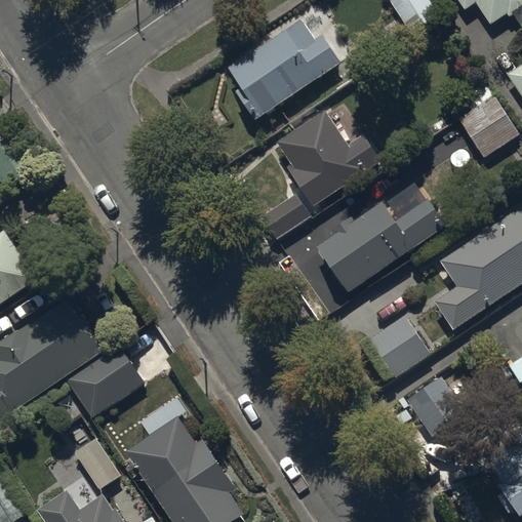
[(438,12),(429,0),(388,0),(410,34),(417,29),(422,34),(438,23),(433,16),(438,12)]
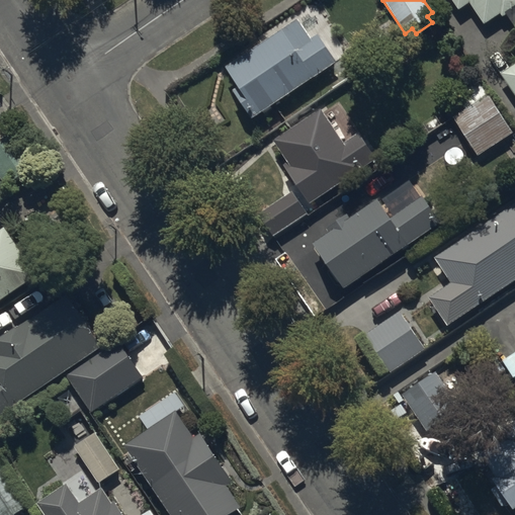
[(450,0),(458,10),(468,2),(484,23),(499,12),(502,15),(505,13),(514,27),(514,0),(450,0)]
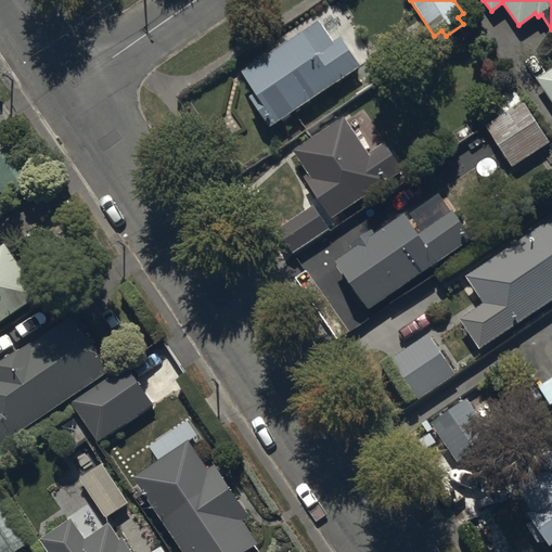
[(333,42),(319,21),(242,72),(256,93),(249,98),(269,127),(360,67),(341,37),(333,42)]
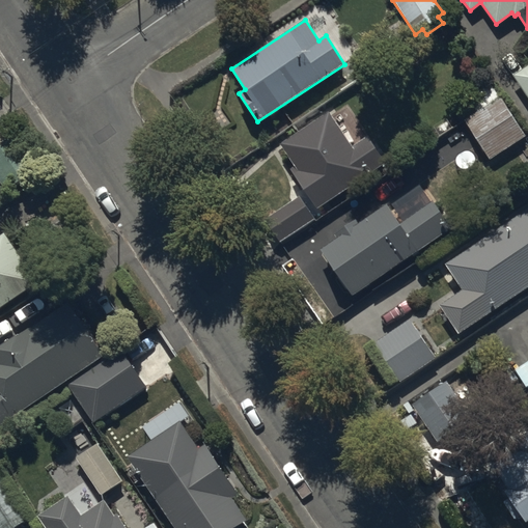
[(527,64),(512,75),(527,98),(527,64)]
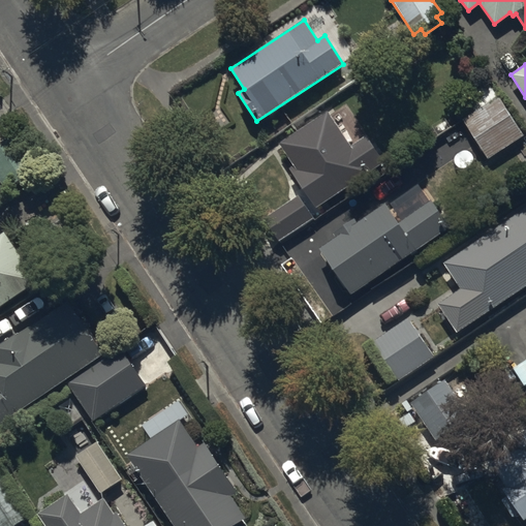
[(486,158),(522,134),(488,82),(464,96),(473,110),(460,118),(486,158)]
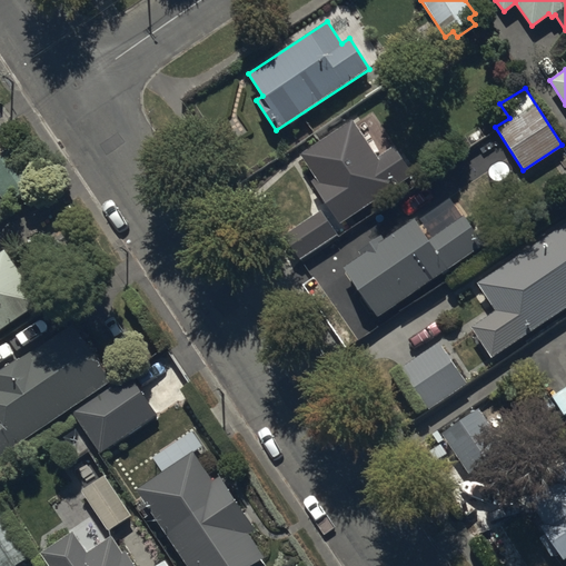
[(310,182),(338,225),(414,175),(395,146),(377,157),(353,119),(299,154),(316,179),(310,182)]
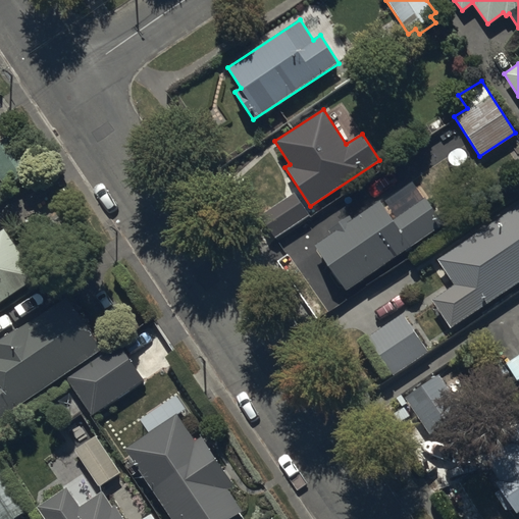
[(259,214),(274,238),(309,215),(294,192),(259,214)]
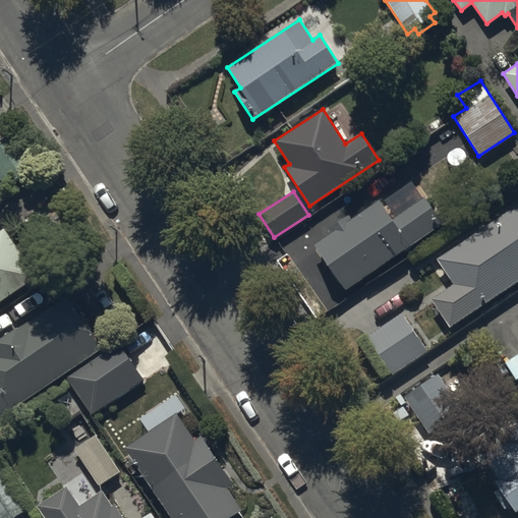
[(315,244),(346,289),(443,224),(424,197),(392,220),(380,202),(315,244)]
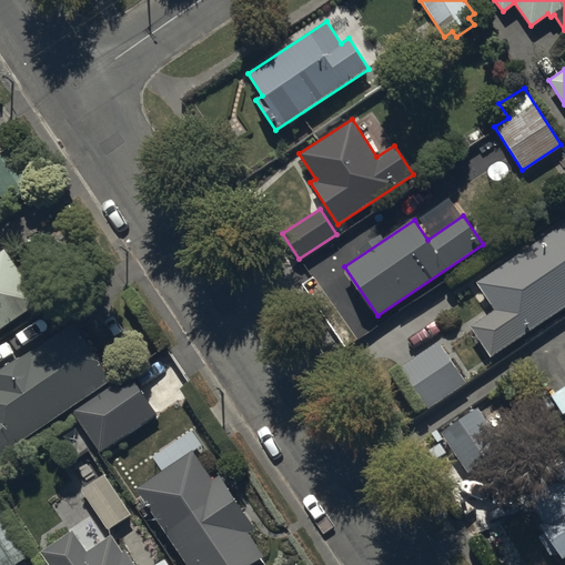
[(472,325),(492,356),(564,306),(564,223),(476,283),(495,311),(472,325)]
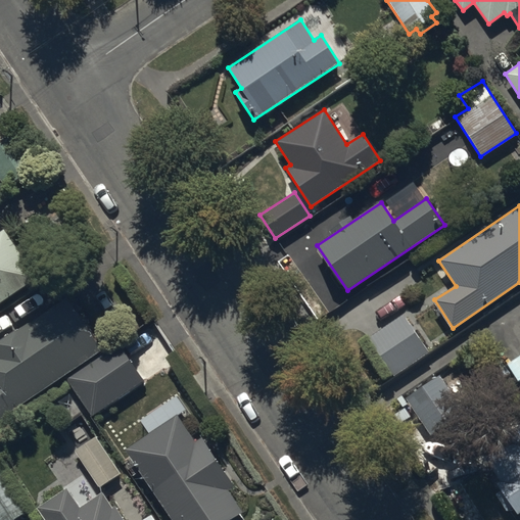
[(4,230),(0,233),(0,304),(38,279),(4,230)]
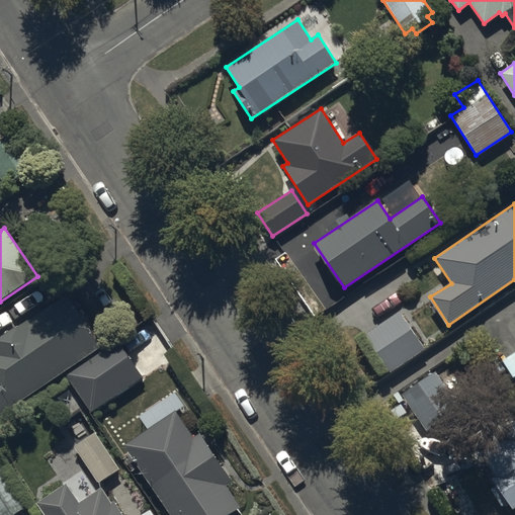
[(17,401),(18,402),(101,349),(67,294),(0,337),(0,412),(17,401)]
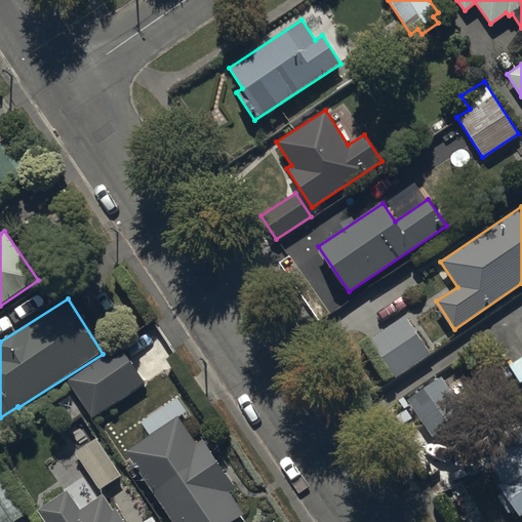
[(369,340),(395,377),(430,354),(404,316),(369,340)]
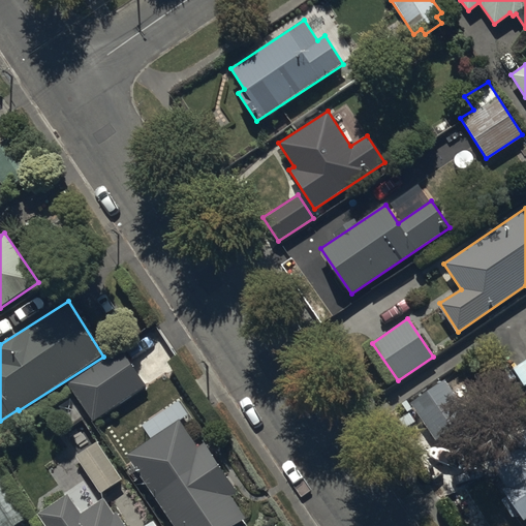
[(67,382),(92,421),(145,385),(120,348),(67,382)]
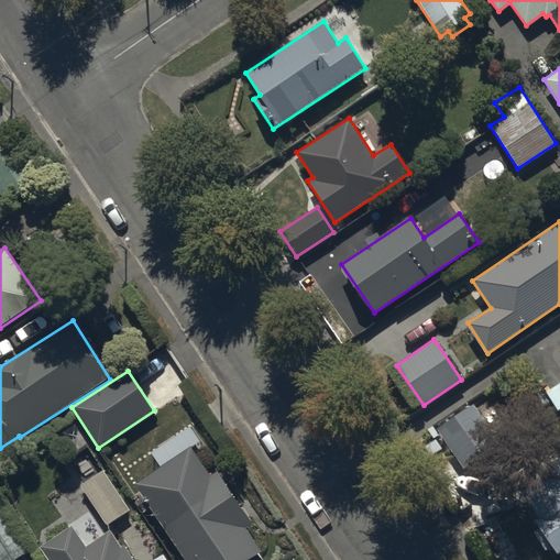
[(473,405),(438,429),(465,470),(501,446),(473,405)]
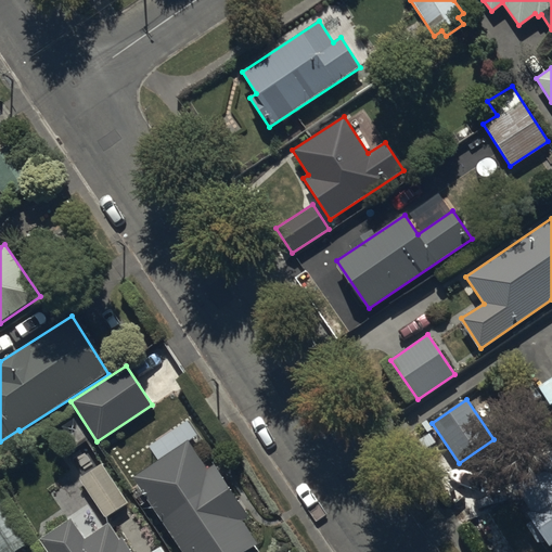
[(187,440),(131,477),(181,551),(251,551),(259,547),(243,523),(249,518),(214,464),(206,470),(187,440)]
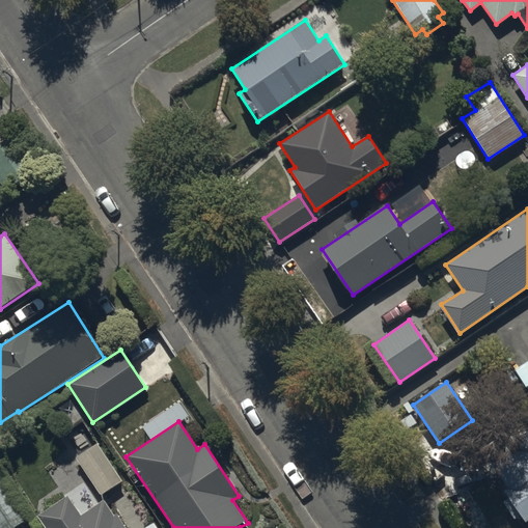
[(95,442),(75,456),(101,495),(122,480),(95,442)]
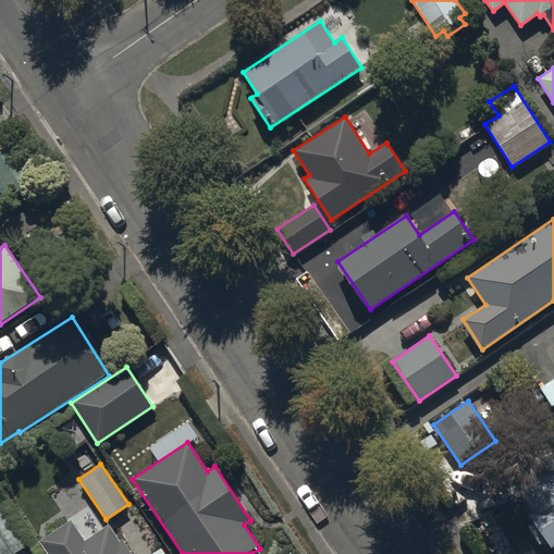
[(553,464),(514,492),(551,549),(553,545),(553,464)]
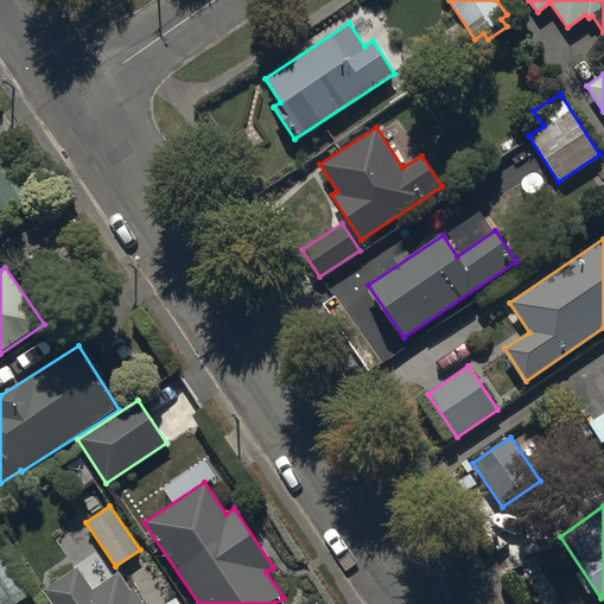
[(0,603),(16,603),(31,593),(0,548),(0,603)]
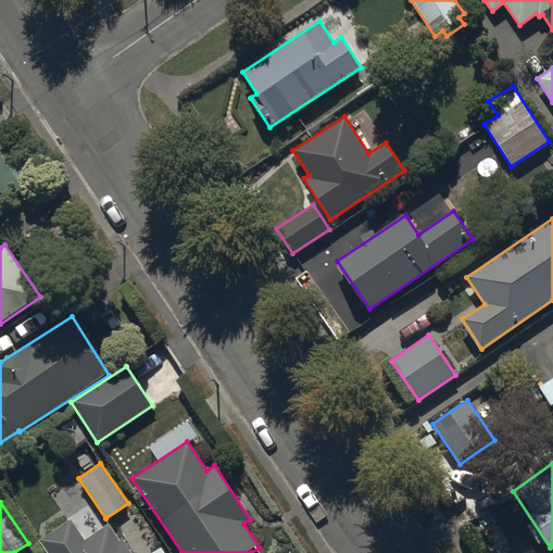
[(160,552),(159,549),(152,552),(133,552),(124,539),(120,541),(109,524),(85,539),(72,519),(38,541),(47,552),(160,552)]
